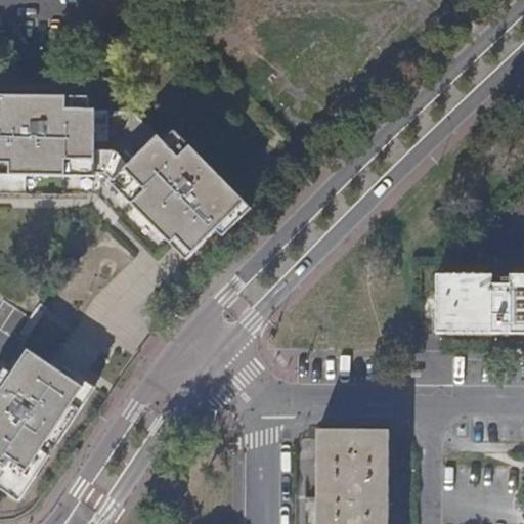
[(185,258),(215,228),(221,234),(250,207),(167,125),(158,134),(132,107),(94,107),(94,94),(0,94),(0,173),(94,174),(94,171),(104,171),(112,179),(110,181),(185,258)]
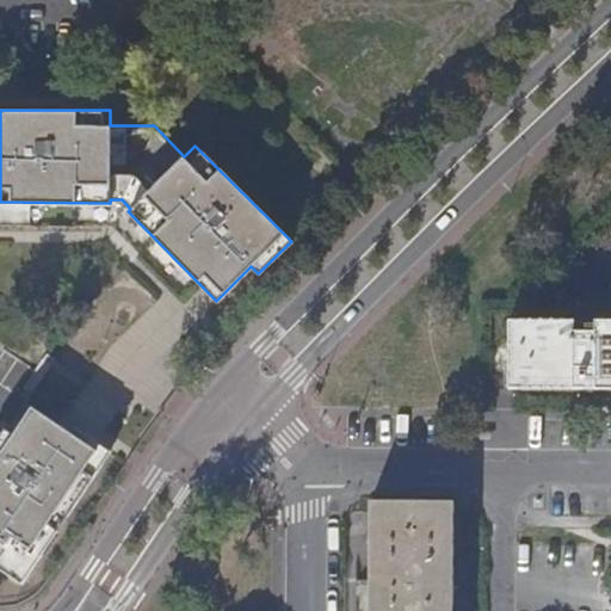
[(610,315),(506,315),(505,383),(610,383),(610,315)]
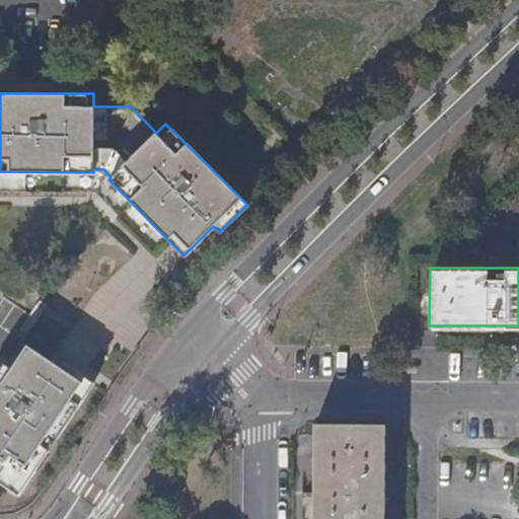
[(0,485),(15,495),(91,382),(65,364),(61,370),(48,361),(19,343),(0,371),(0,485)]
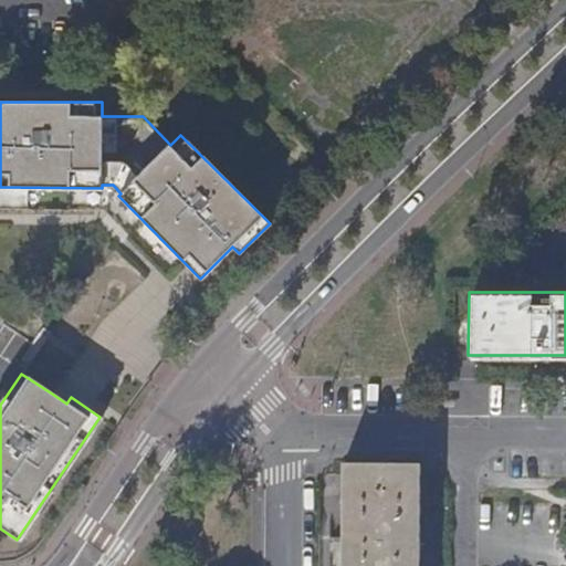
[(66,404),(71,397),(56,387),(52,394),(66,404)]
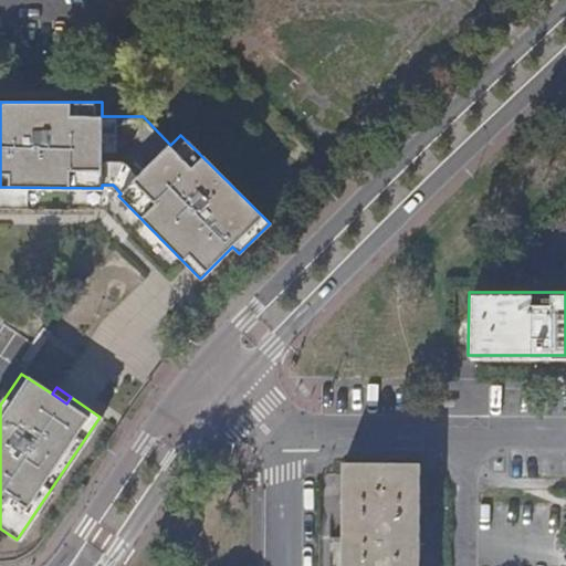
[(421,565),(423,467),(344,467),(343,565),(421,565)]
